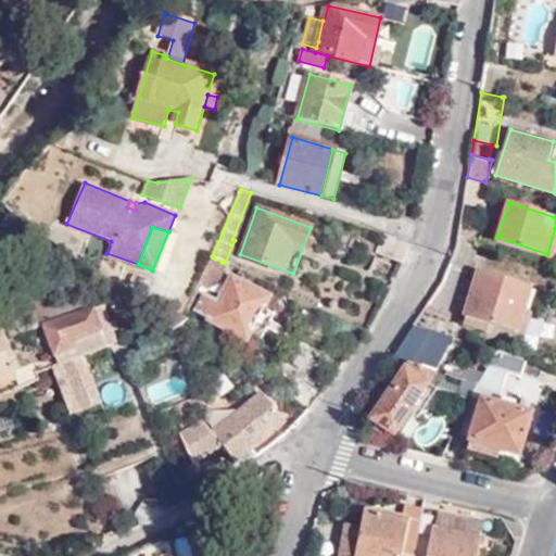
[(212,256),(199,285),(209,289),(222,262),(212,256)]
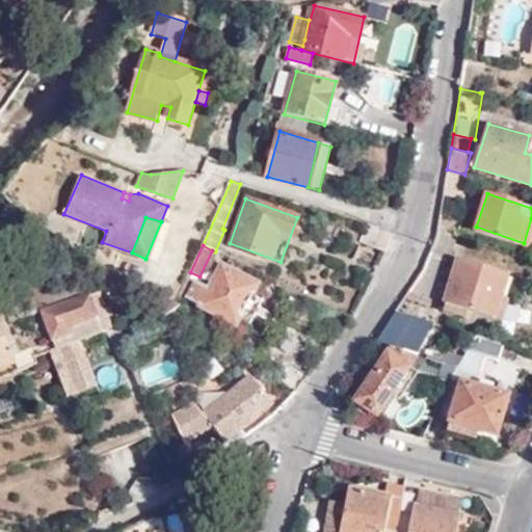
[(494,294),(500,271),(459,258),(443,311),(466,318),(469,310),(474,312),(503,321),(509,299),(501,297),(494,294)]
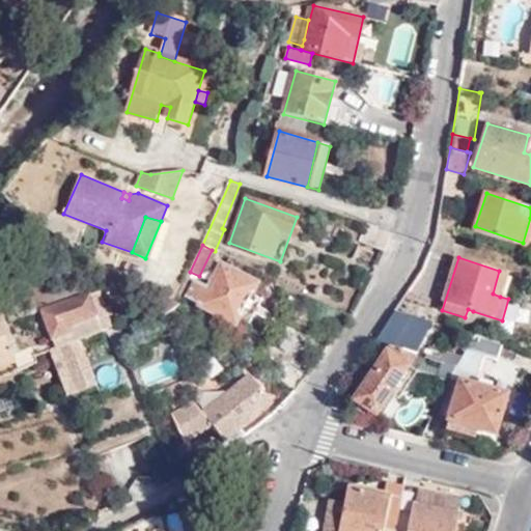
[(211,286),(197,280),(188,297),(236,325),(260,282),(225,262),(211,286)]
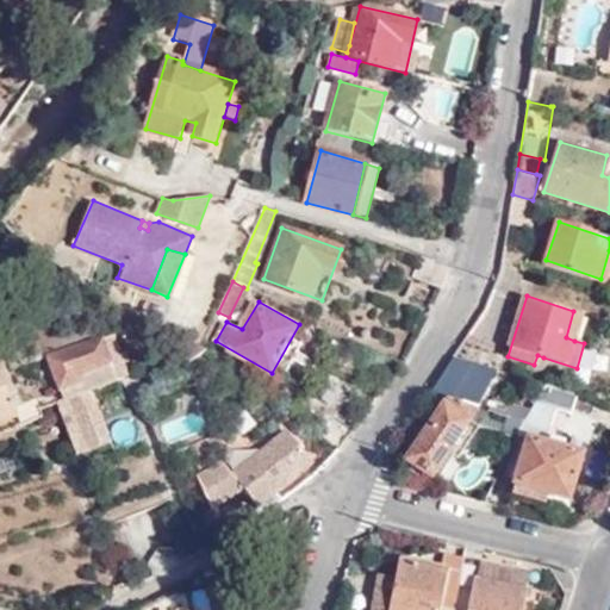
[(583,313),(573,311),(566,337),(574,341),(583,313)]
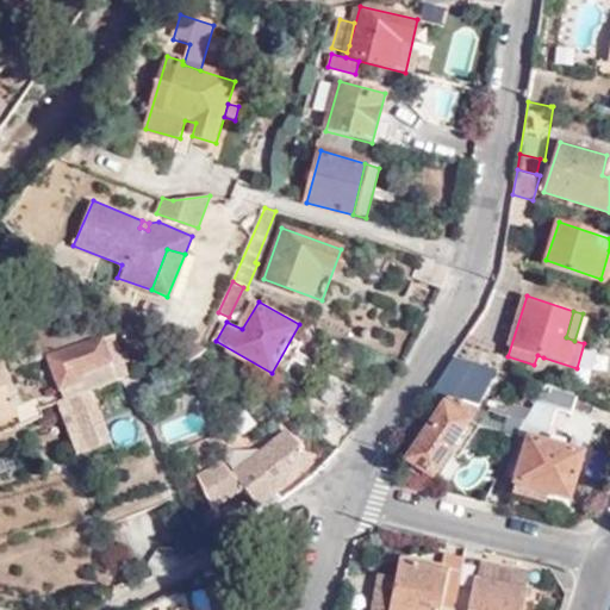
[(78,377),(109,362),(119,358),(109,335),(45,363),(58,393),(81,384),(78,377)]
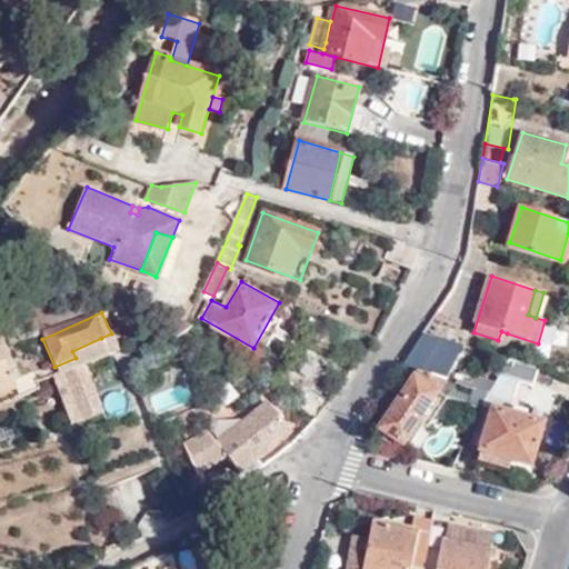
[(430,319),(422,332),(455,342),(459,329),(457,328),(430,319)]
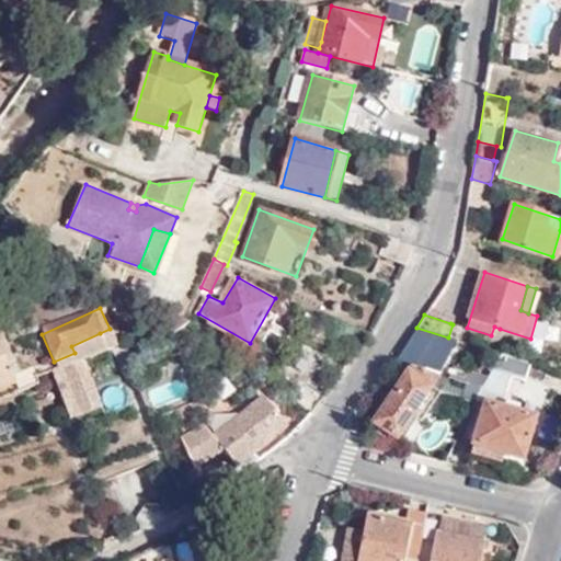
[(494,327),(491,335),(496,338),(500,329),(494,327)]
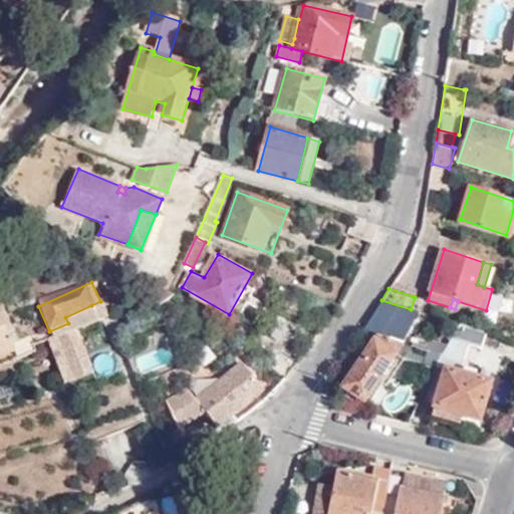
[(98,321),(91,305),(65,317),(68,323),(49,331),(54,340),(98,321)]
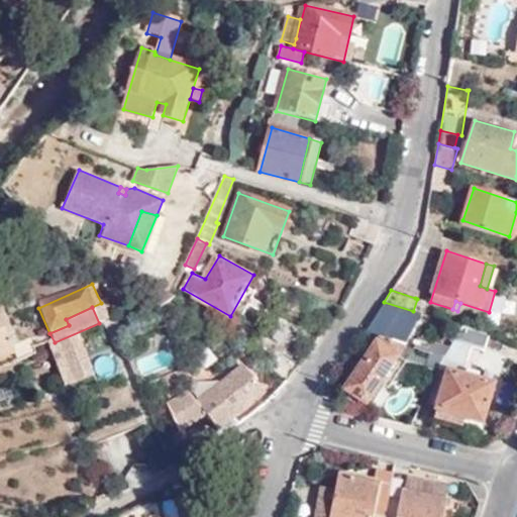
[(482,350),(488,333),(461,325),(450,346),(439,368),(447,371),(432,418),(463,428),(467,418),(482,422),(494,385),(468,376),(477,349),(482,350)]
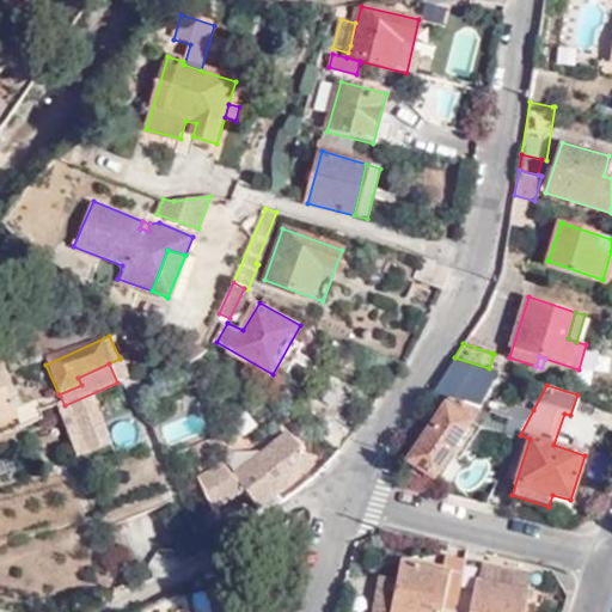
[(0,430),(14,426),(0,387),(0,430)]
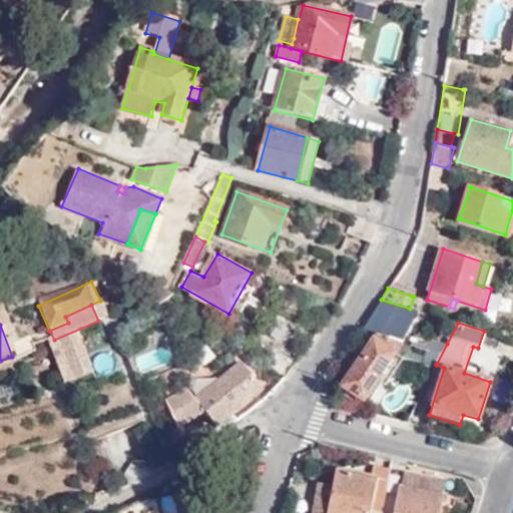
[(406,356),(436,365),(447,344),(415,335),(406,356)]
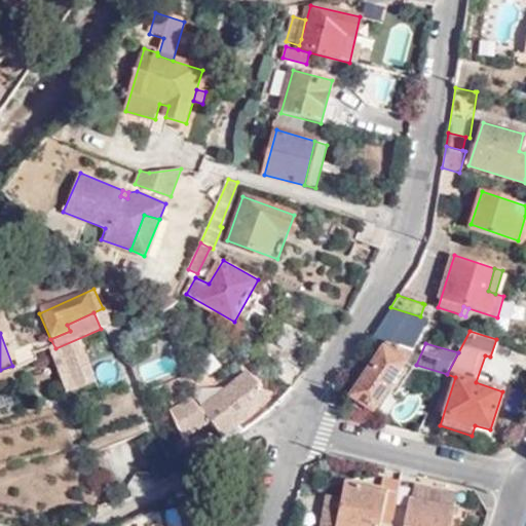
[(409,351),(384,344),(349,396),(370,411),(409,351)]
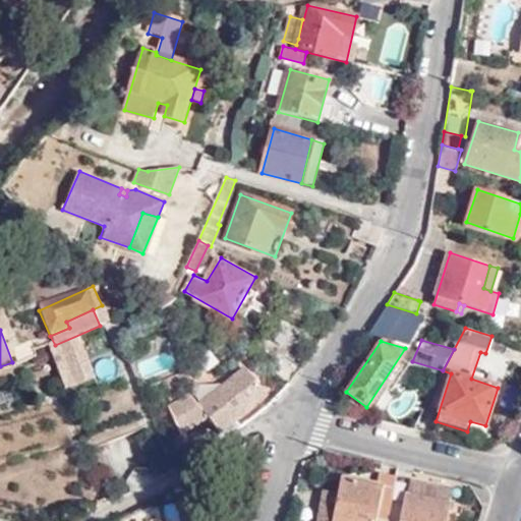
[(270,365),(292,381),(303,366),(280,351),(270,365)]
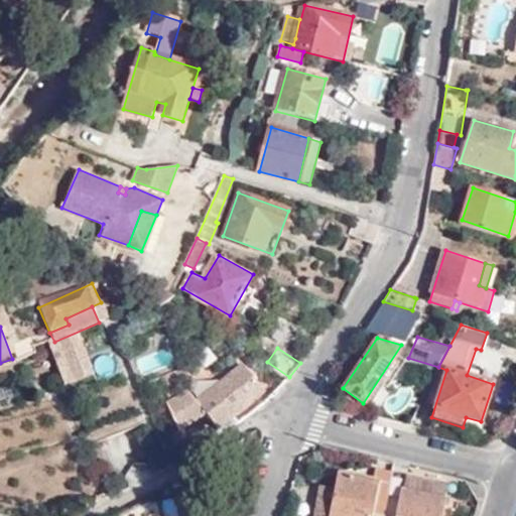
[(261,391),(241,365),(195,402),(214,427),(261,391)]
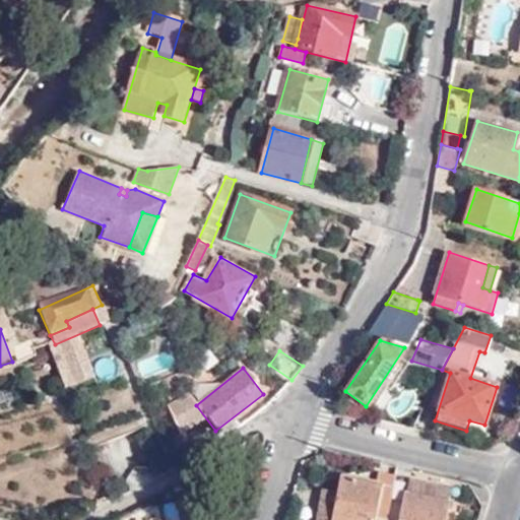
[(175,386),(186,381),(182,372),(160,380),(168,400),(179,396),(175,386)]
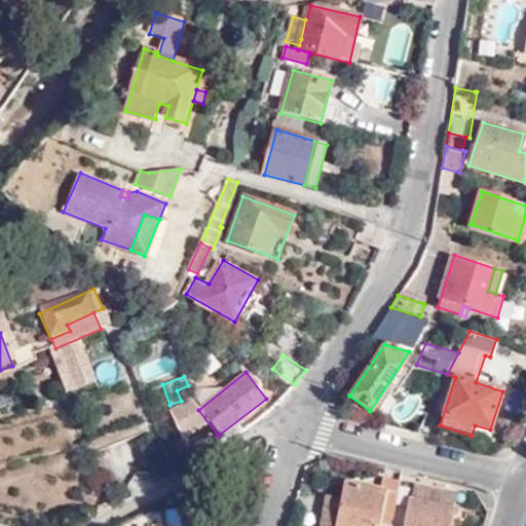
[(130,486),(148,488),(150,473),(132,471),(130,486)]
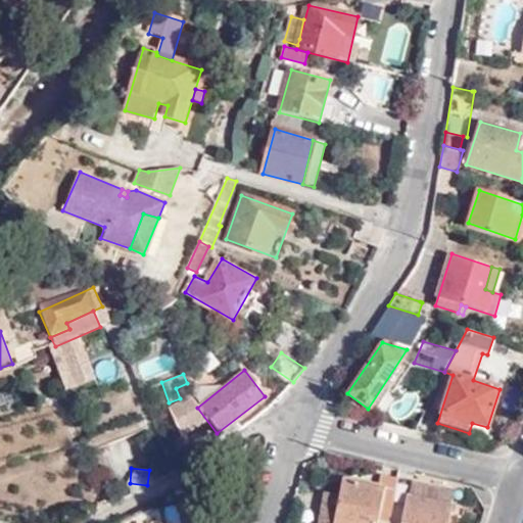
[(380,522),(387,522),(396,479),(379,476),(376,487),(342,481),(339,496),(333,522),(374,522),(375,522),(380,522)]
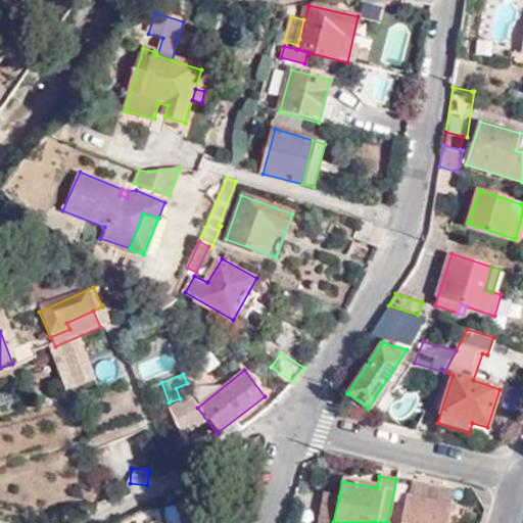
[(407,496),(448,506),(452,490),(410,482),(407,496)]
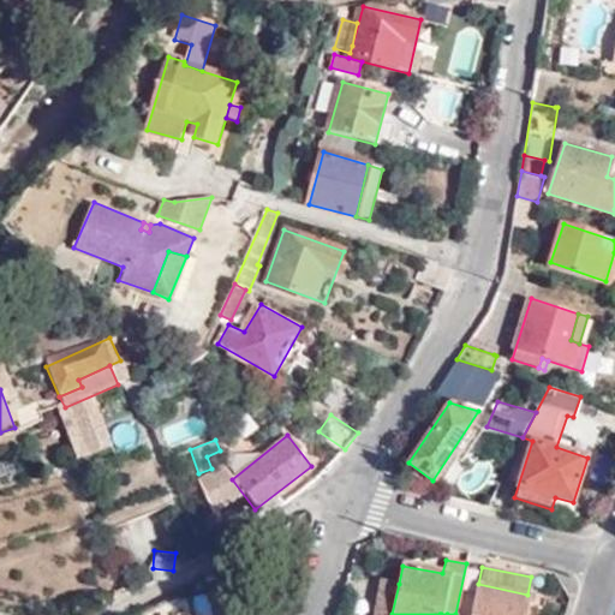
[(392,614),(399,584),(382,580),(374,614),(392,614)]
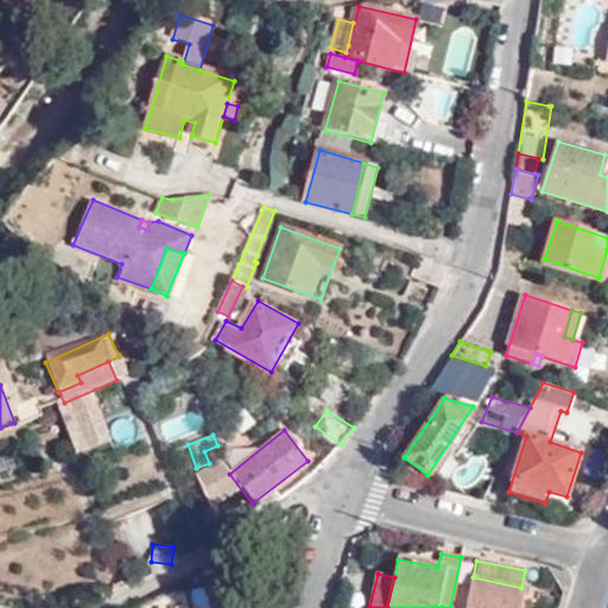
[(519,607),(524,588),(521,588),(473,577),(473,578),(466,607),(519,607)]
